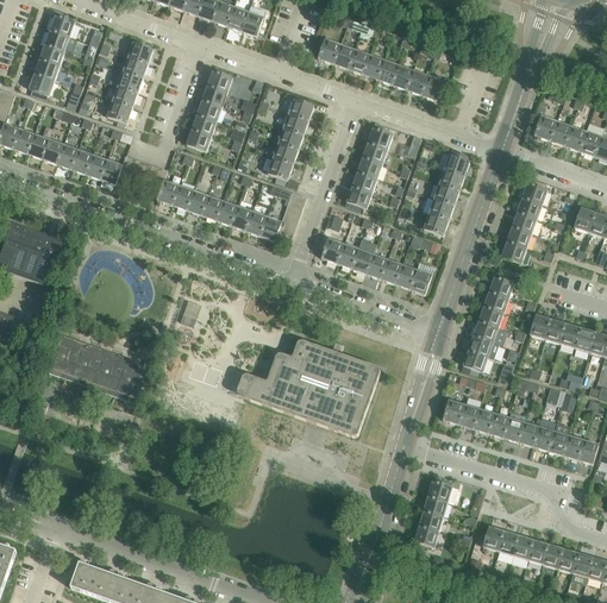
[(183,0),(181,8),(196,14),(201,0),(183,0)]
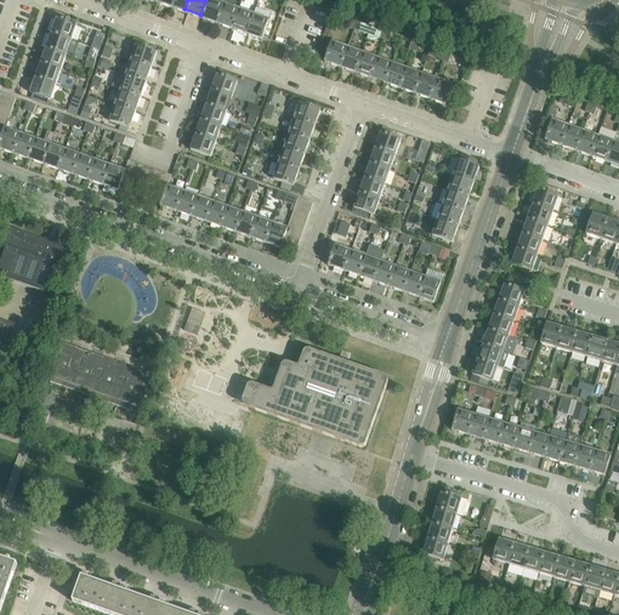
[(205,0),(200,15),(215,20),(222,0),(205,0)]
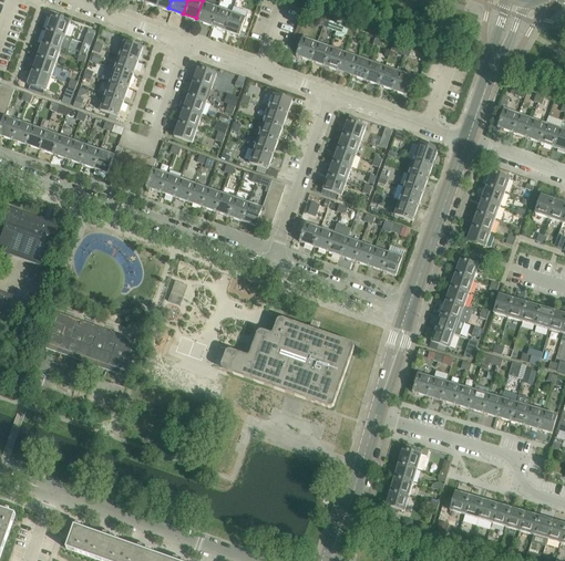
[(216,4),(205,0),(203,0),(196,18),(209,23),(216,4)]
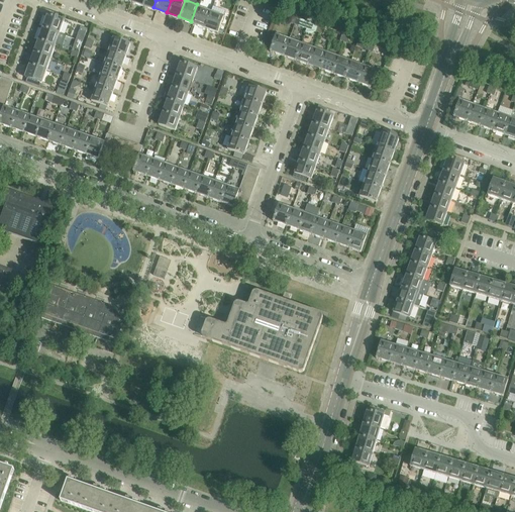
[(209,8),(197,4),(191,21),(203,25),(209,8)]
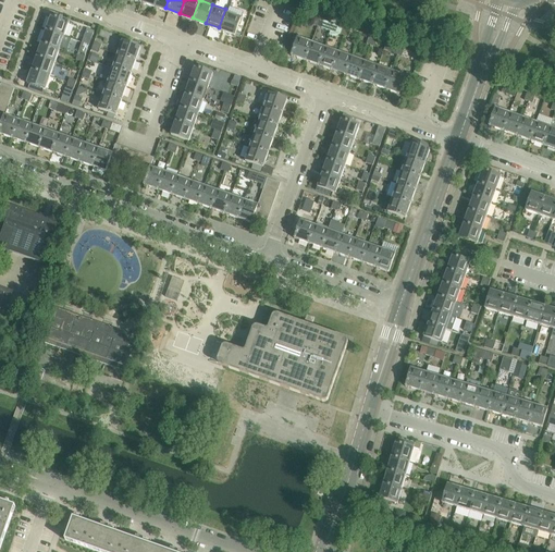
[(239,14),(225,9),(219,27),(233,32),(239,14)]
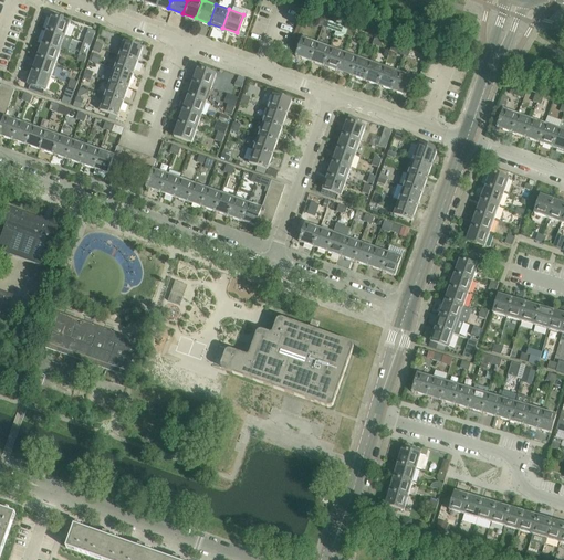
[(50,12),(45,27),(64,33),(69,19),(50,12)]
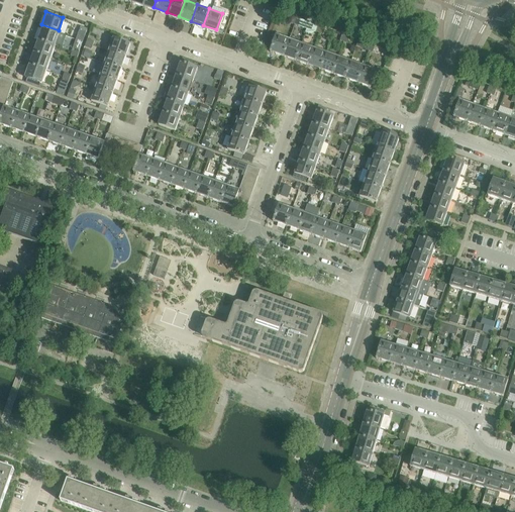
[(41,24),(37,36),(54,42),(59,30),(41,24)]
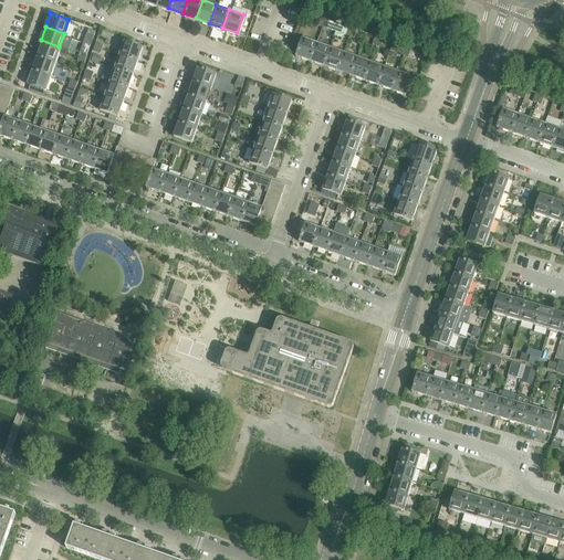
[(294,53),(309,57),(315,40),(301,34),(294,53)]
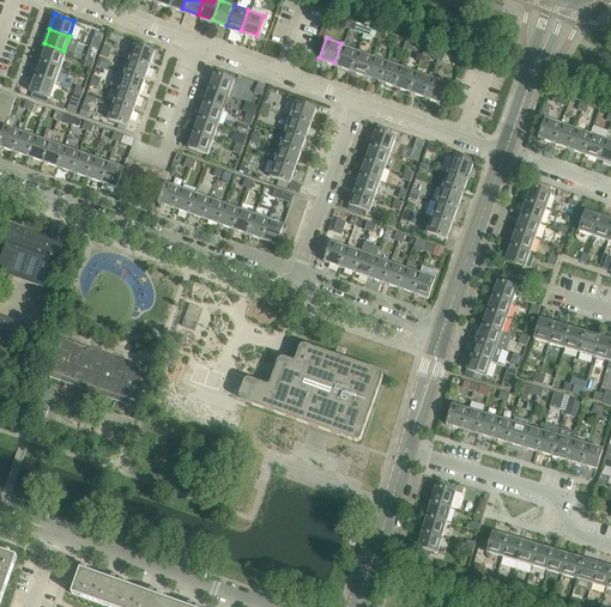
[(133,41),(127,56),(147,64),(152,48),(133,41)]
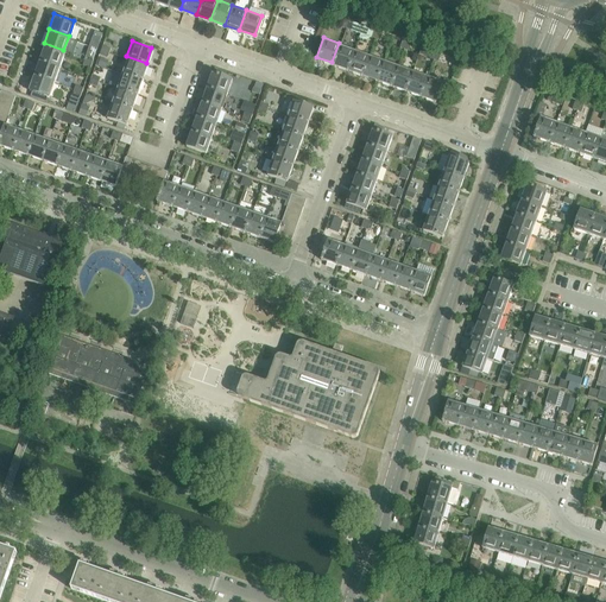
[(44,43),(38,57),(58,64),(63,50),(44,43)]
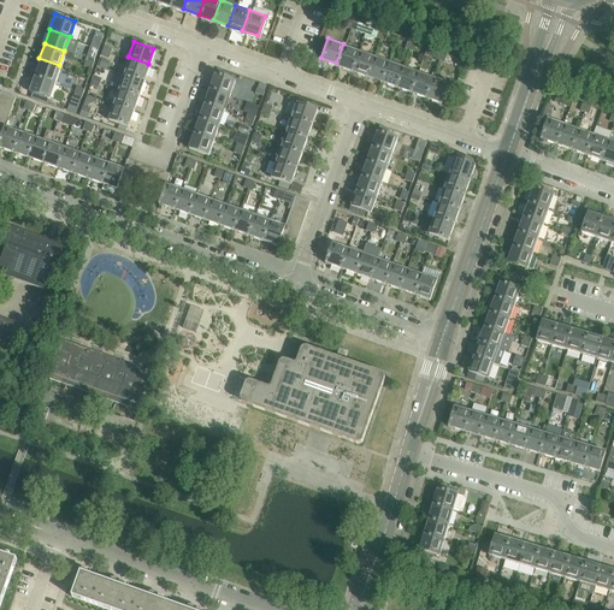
[(358,48),(343,43),(336,63),(350,69),(358,48)]
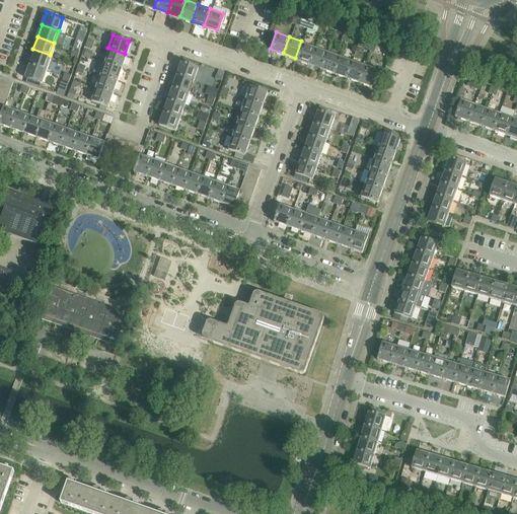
[(313,45),(301,41),(295,58),(307,62),(313,45)]
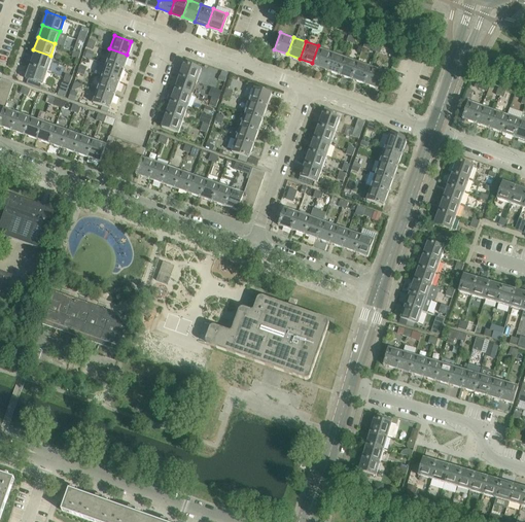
[(330,50),(318,45),(312,63),(324,67),(330,50)]
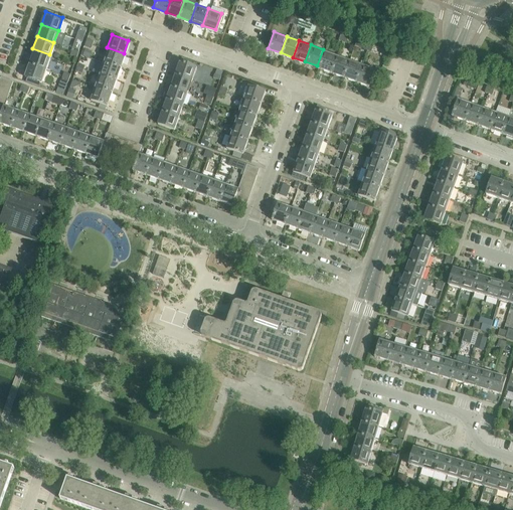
[(81,45),(79,51),(87,53),(89,47),(81,45)]
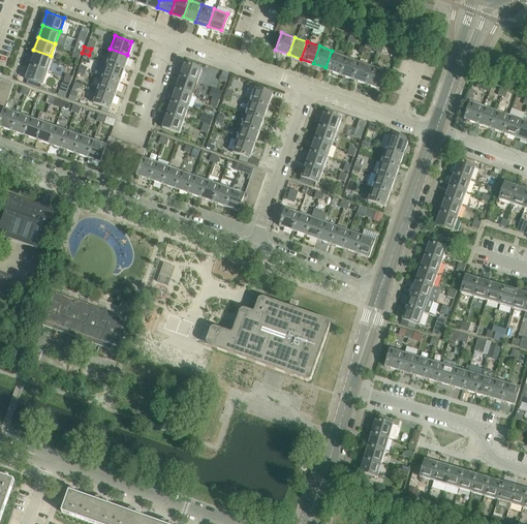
[(127,55),(110,49),(105,61),(123,67),(127,55)]
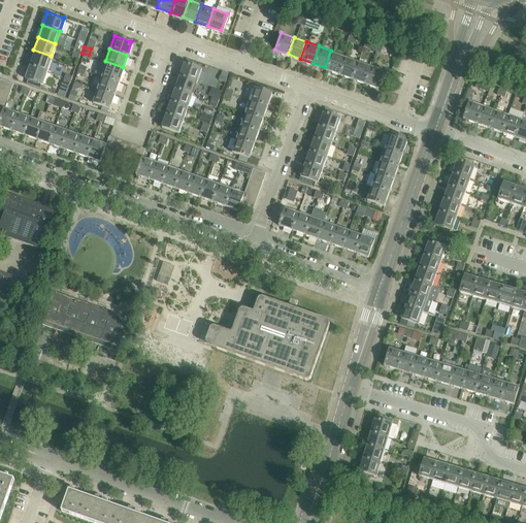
[(33,50),(29,62),(45,68),(51,56),(33,50)]
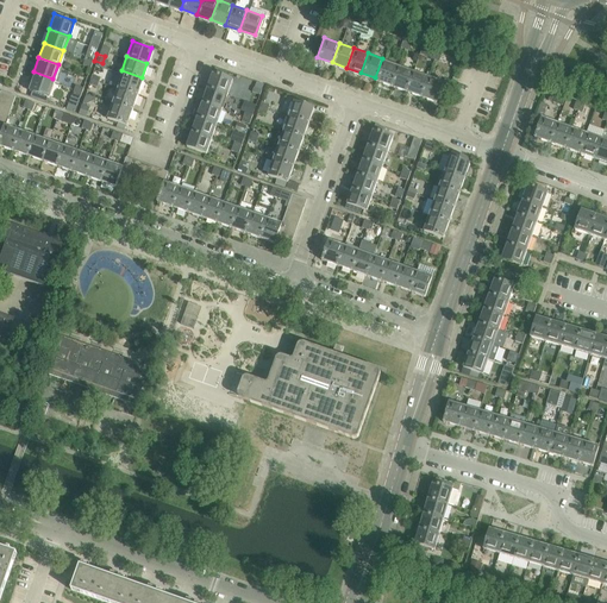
[(396,63),(382,58),(375,77),(390,83),(396,63)]
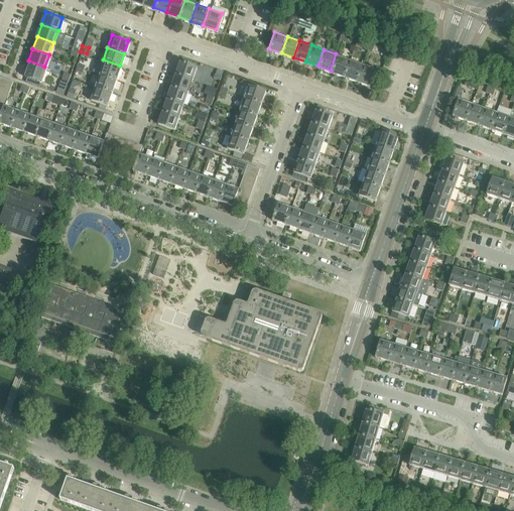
[(348,57),(336,53),(331,71),(342,75),(348,57)]
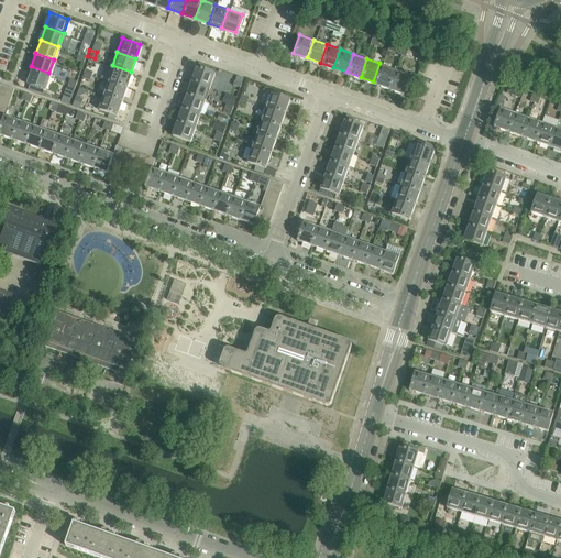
[(394,68),(380,63),(373,81),(387,86),(394,68)]
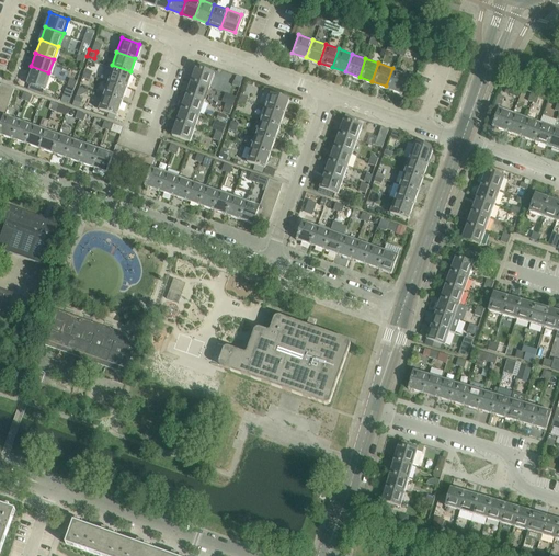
[(194,64),(190,77),(207,83),(213,70),(194,64)]
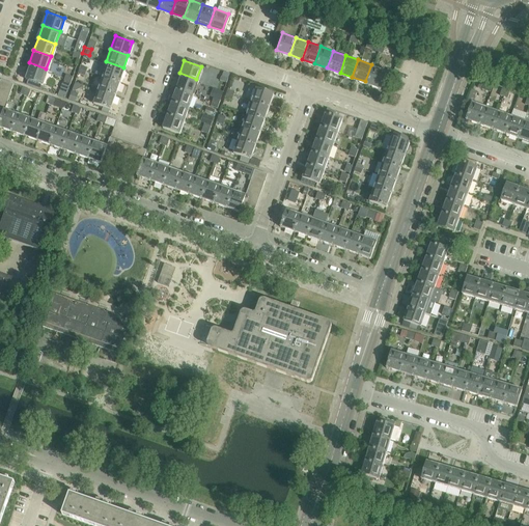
[(123,67),(106,61),(101,74),(118,80),(123,67)]
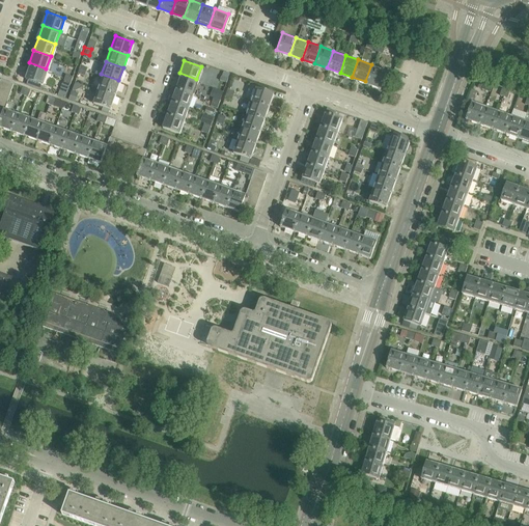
[(42,82),(46,68),(29,62),(24,76),(42,82)]
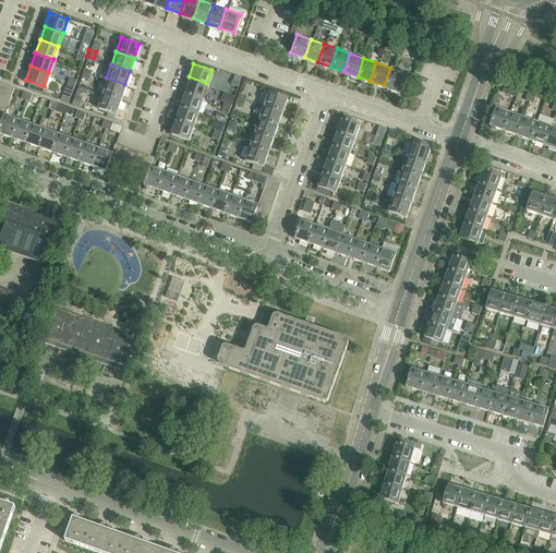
[(405,72),(390,68),(384,85),(398,91),(405,72)]
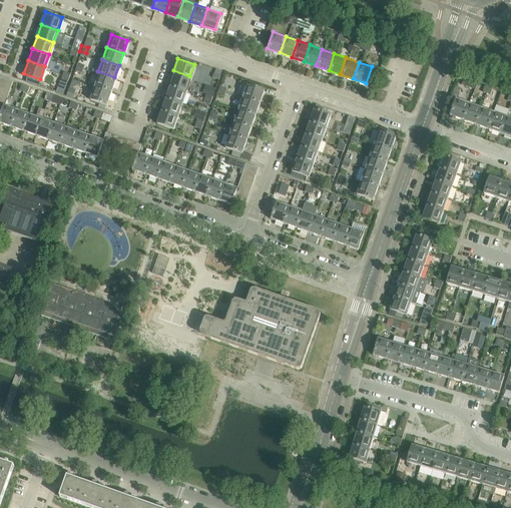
[(173,70),(168,83),(185,89),(189,76),(173,70)]
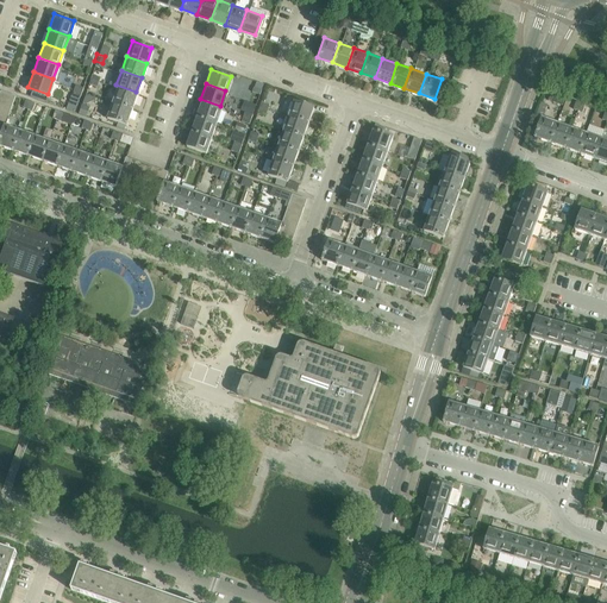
[(136,92),(116,85),(111,100),(131,106),(136,92)]
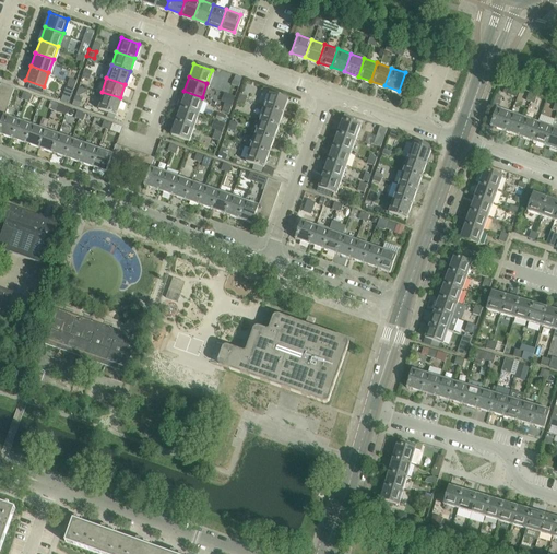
[(0,87),(10,91),(12,84),(0,80),(0,87)]
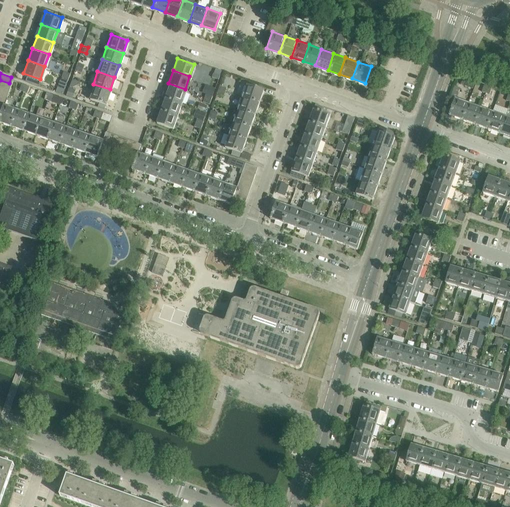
[(0,86),(7,89),(9,83),(0,80),(0,86)]
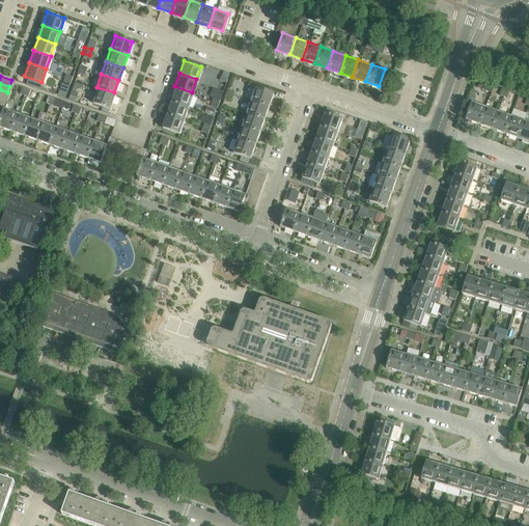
[(213,85),(210,92),(219,95),(222,88),(213,85)]
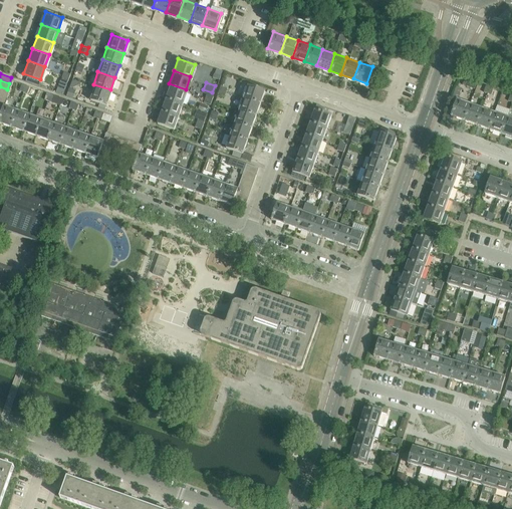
[(246,82),(242,95),(259,101),(263,88),(246,82)]
